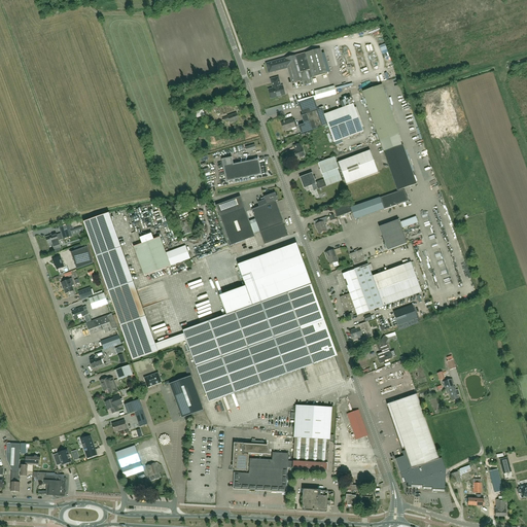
[(320,48),(303,54),(312,82),(311,78),(327,73),(326,72),(328,71),(322,49),(320,49),(320,48)]
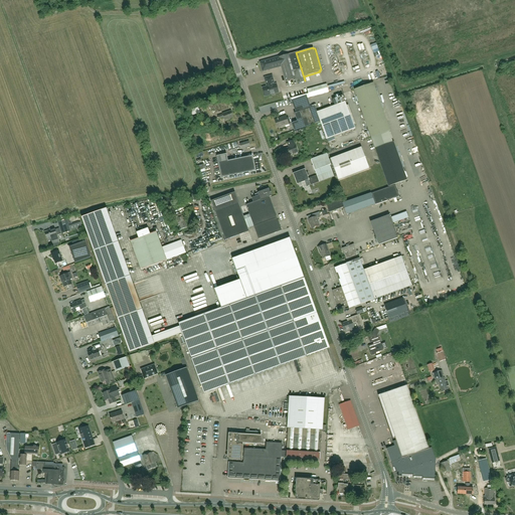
[(305,80),(296,52),(279,57),(269,60),(269,59),(260,62),(263,71),(272,68),(281,66),(286,81),(296,78),(297,82),(305,80)]
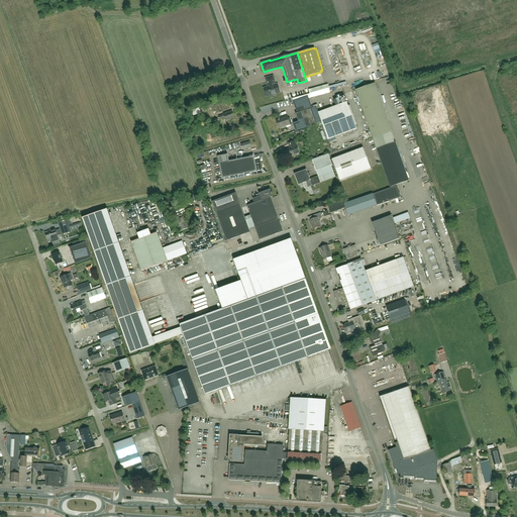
[(268,87),(264,88),(266,97),(280,93),(277,85),(276,85),(273,76),(266,78),(268,87)]
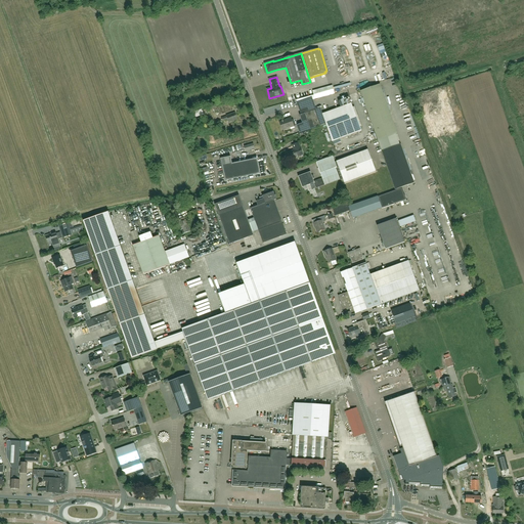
[(401,144),(399,144),(395,133),(397,133),(380,84),(360,91),(395,190),(415,183),(401,144)]
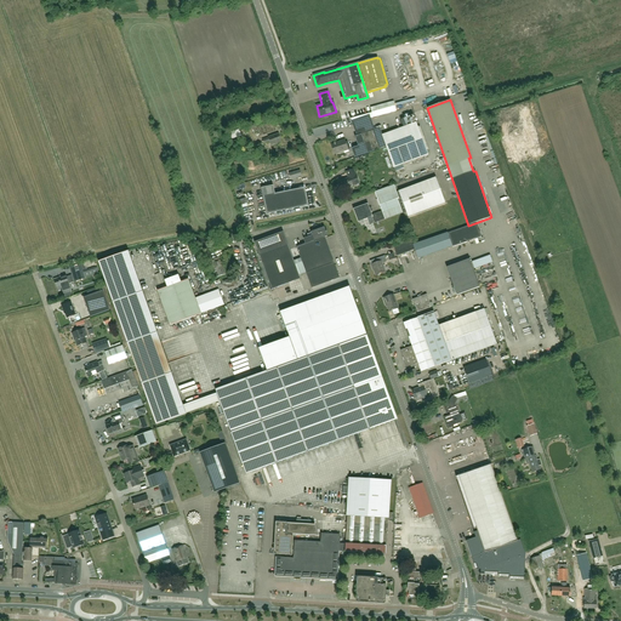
[(393,102),(370,108),(372,118),(397,112),(393,102)]
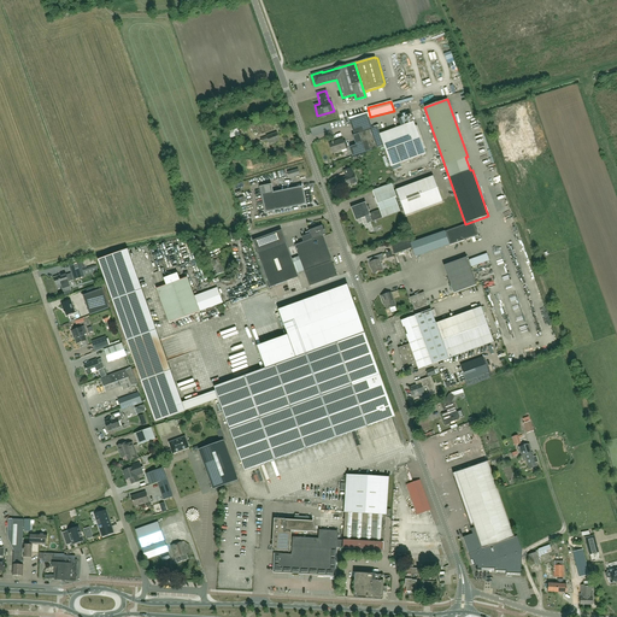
[(378,147),(372,129),(368,116),(350,122),(354,135),(352,136),(356,145),(348,147),(352,157),(378,147)]
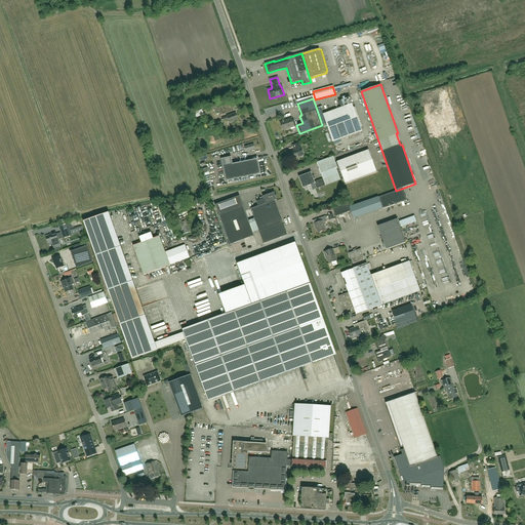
[(321,109),(317,110),(322,125),(326,124),(333,142),(362,131),(352,104),(323,114),(321,109)]
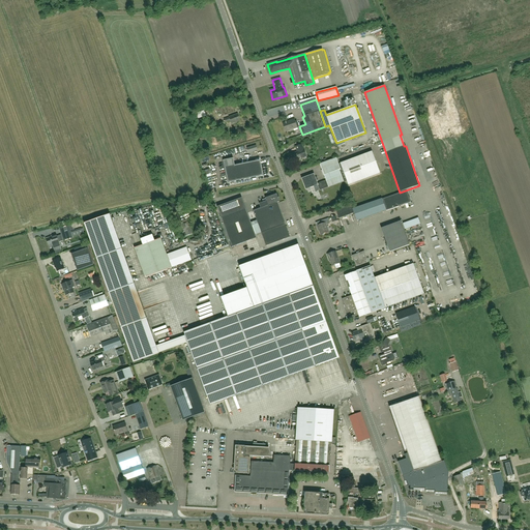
[(196,119),(206,116),(205,111),(194,115),(196,119)]
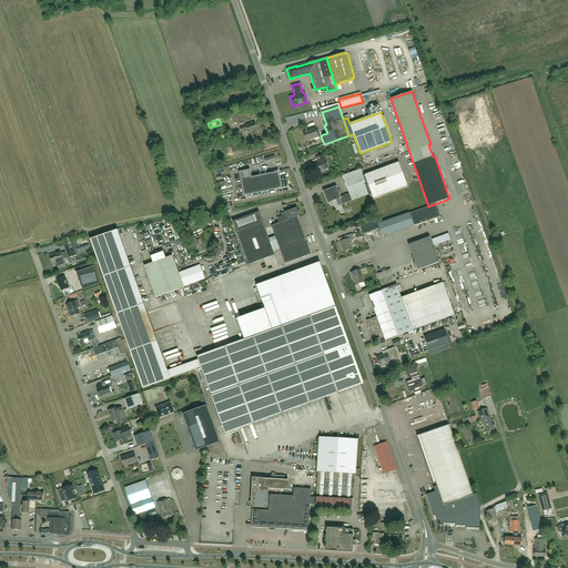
[(254,133),(259,132),(255,123),(251,124),(250,119),(237,123),(240,131),(243,130),(245,137),(250,134),(250,135),(254,134),(254,133)]
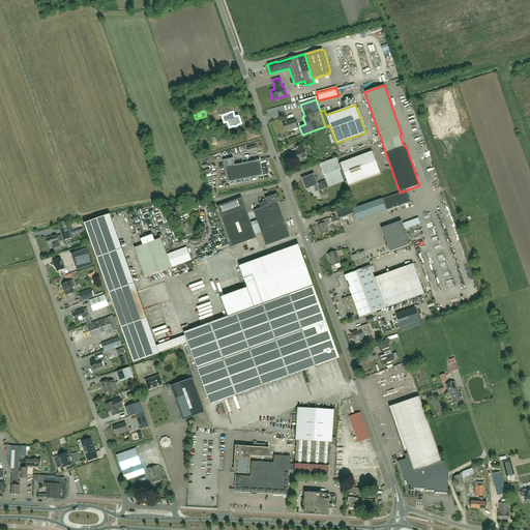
[(286,131),(291,129),(299,127),(297,122),(295,123),(294,119),(283,123),(286,131)]
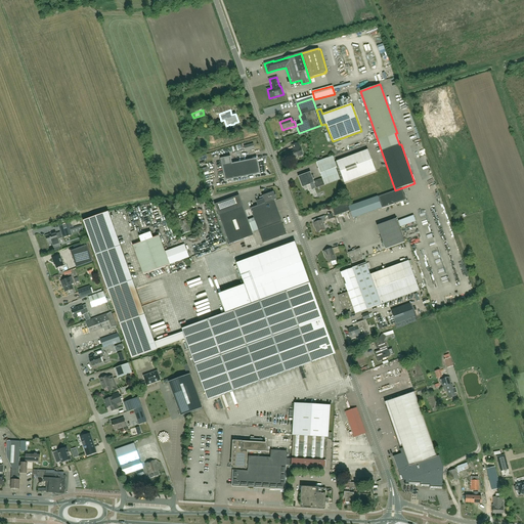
[(294,150),(290,151),(292,159),(303,155),(301,147),(300,147),(299,143),(292,145),(294,150)]
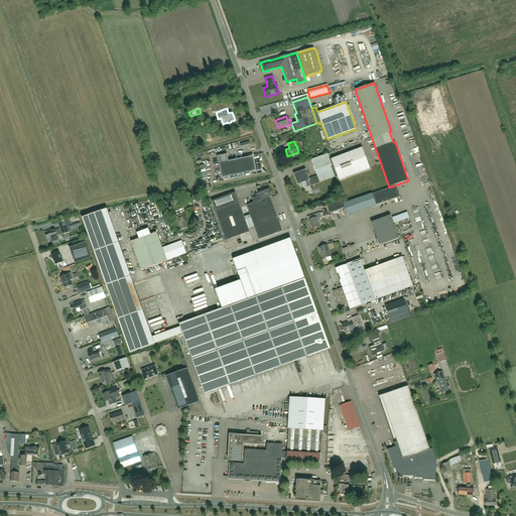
[(316,175),(308,178),(309,180),(311,185),(335,177),(338,176),(339,180),(370,168),(362,148),(330,160),(328,154),(310,160),(316,175)]
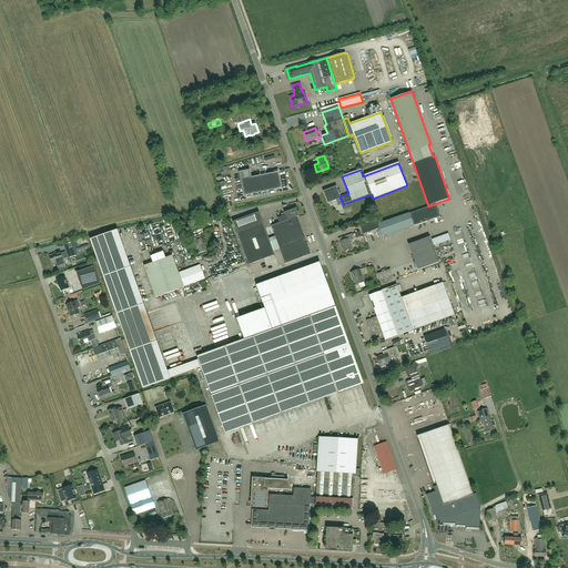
[(244,196),(282,189),(279,172),(252,178),(250,170),(239,172),(244,196)]
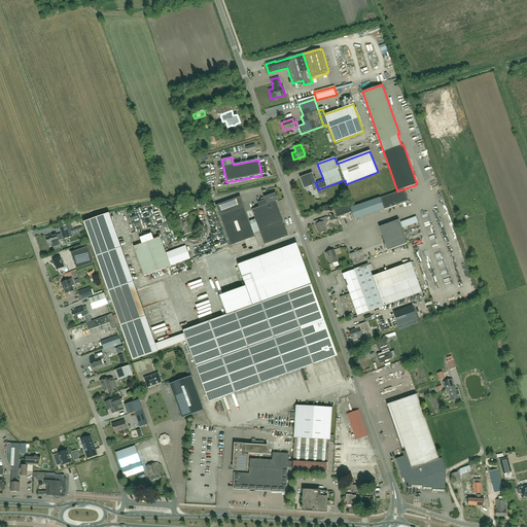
[(316,184),(315,182),(314,180),(316,179),(315,176),(313,177),(312,173),(300,178),(304,188),(316,184)]
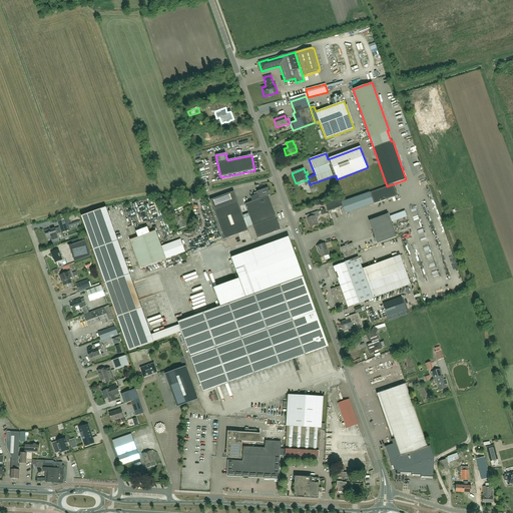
[(370,192),(342,202),(340,198),(325,203),(328,211),(343,206),(345,213),(397,195),(393,184),(370,192)]
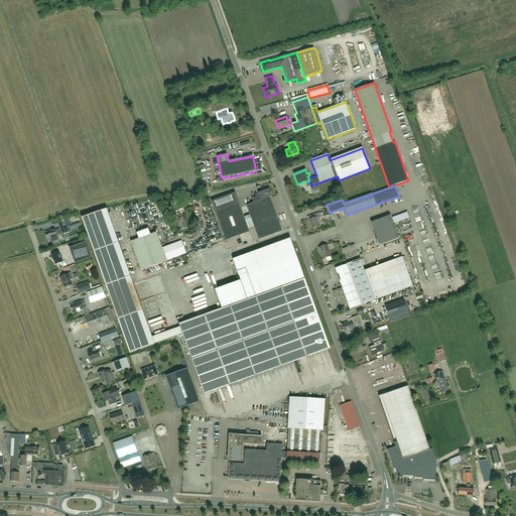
[(235,194),(212,203),(215,213),(226,241),(250,232),(249,230),(248,229),(254,227),(254,228),(255,229),(259,240),(282,231),(278,220),(274,209),(269,198),(272,197),(271,194),(271,192),(270,191),(269,189),(258,194),(259,197),(258,197),(252,199),(253,203),(246,206),(250,215),(244,217),(239,204),(235,194)]
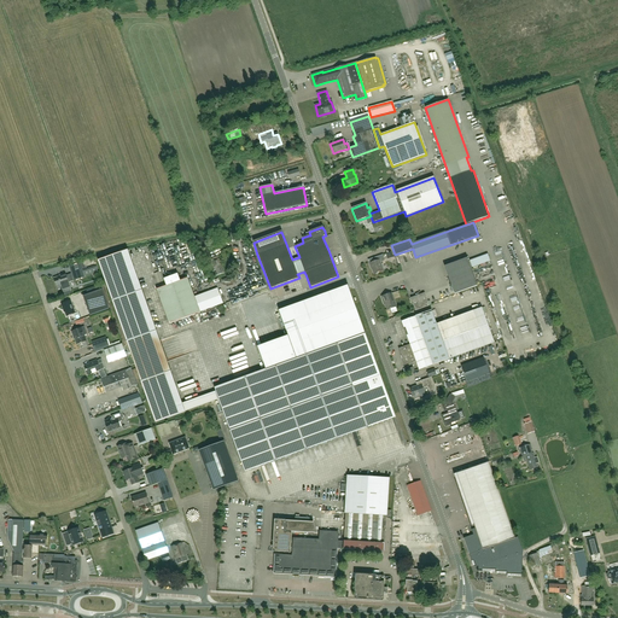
[(211,263),(211,261),(208,249),(200,251),(205,264),(211,263)]
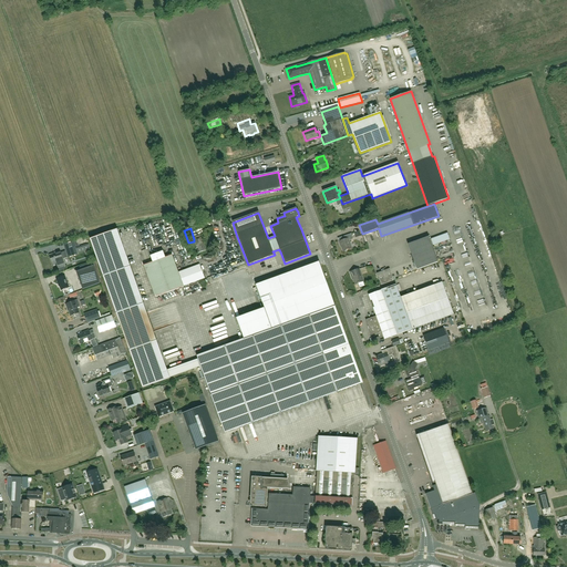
[(103,276),(131,267),(117,229),(90,239),(103,276)]
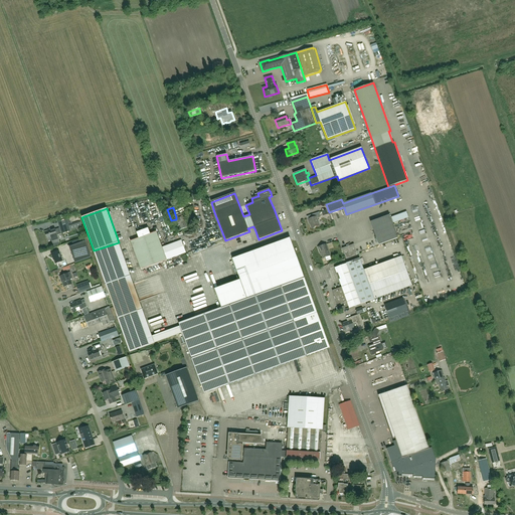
[(392,214),(393,220),(409,217),(407,211),(392,214)]
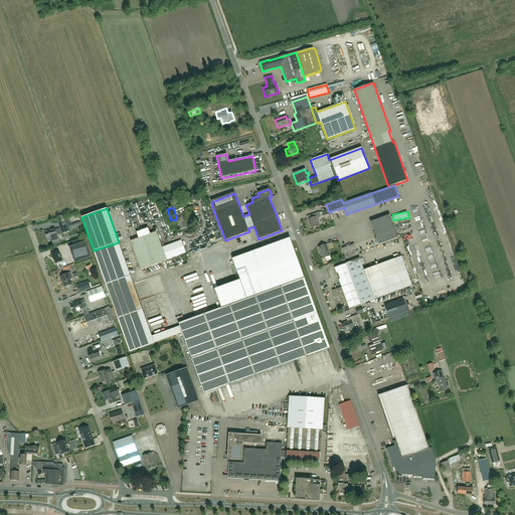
[(310,222),(312,228),(319,226),(317,218),(321,217),(319,212),(307,216),(308,219),(309,222),(310,222)]
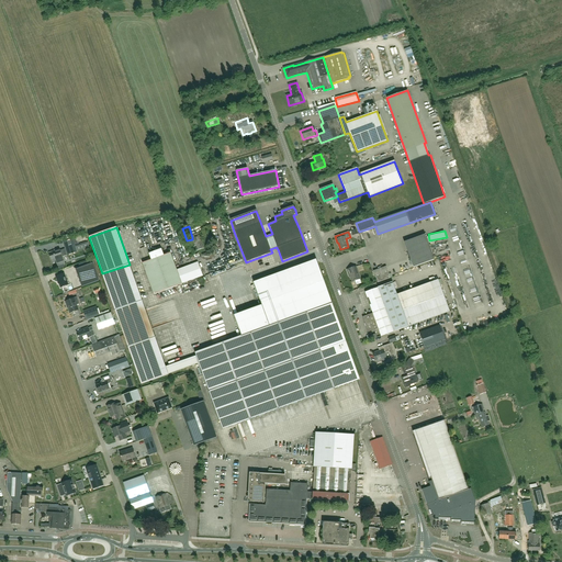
[(192,237),(192,239),(194,247),(195,251),(203,249),(201,240),(201,239),(200,235),(192,237)]
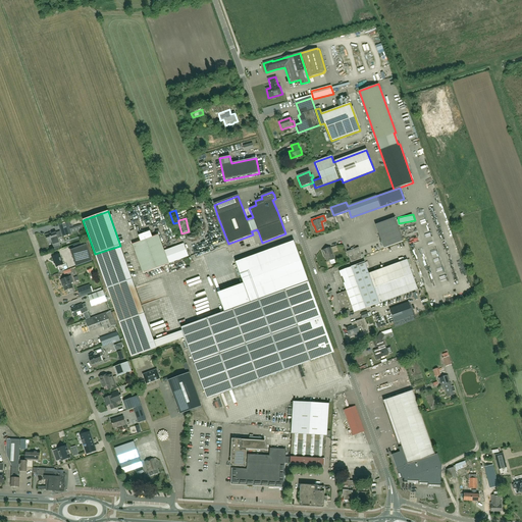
[(395,218),(375,224),(383,249),(403,242),(395,218)]
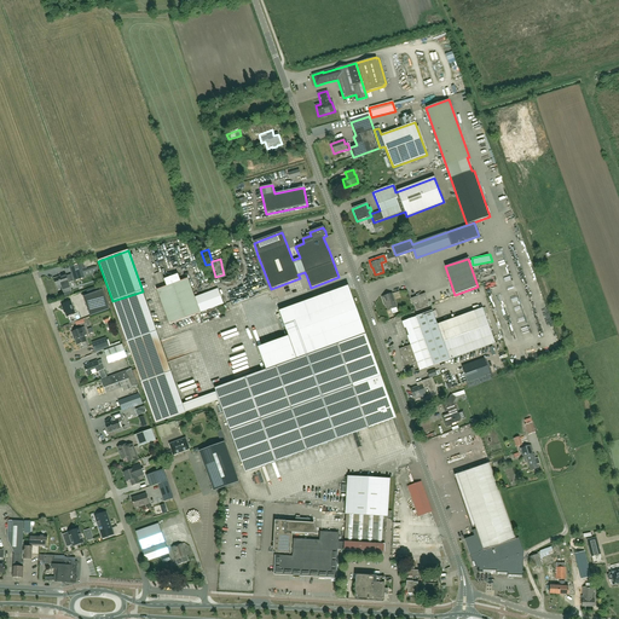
[(65,275),(61,277),(55,279),(57,288),(61,285),(63,293),(71,290),(69,283),(74,282),(85,278),(82,270),(85,268),(82,264),(70,267),(71,275),(67,276),(65,275)]
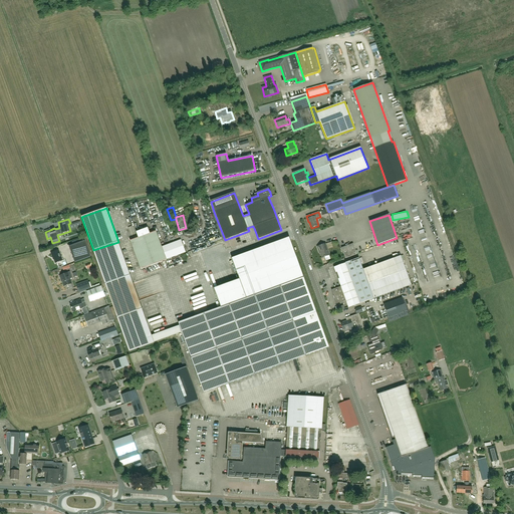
[(136,255),(162,246),(157,231),(131,241),(136,255)]
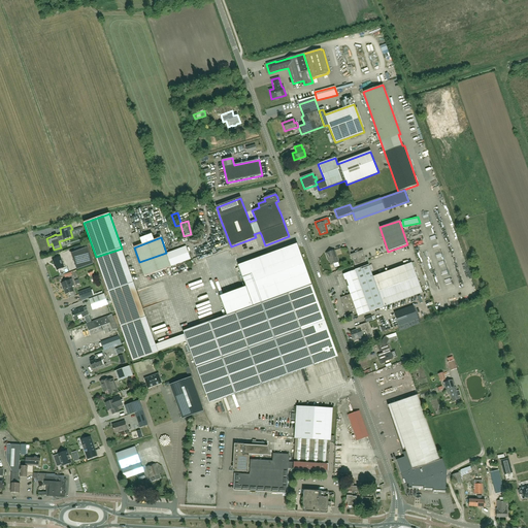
[(223,304),(227,316),(235,312),(262,303),(288,294),(311,285),(298,248),(293,245),(238,265),(245,287),(220,296),(223,304)]
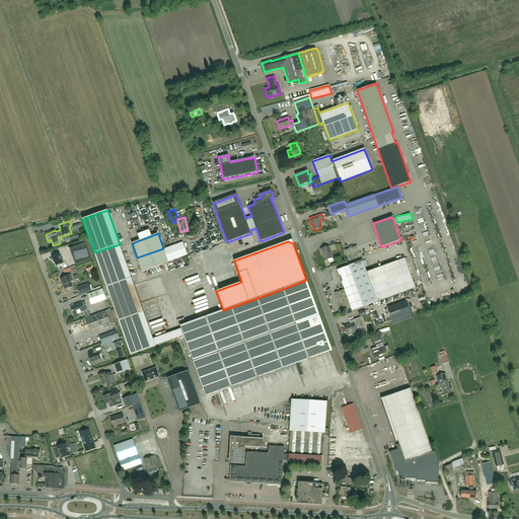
[(182,242),(163,249),(168,263),(188,255),(182,242)]
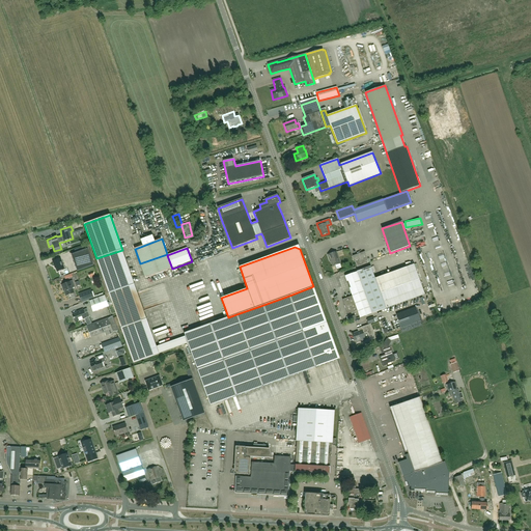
[(72,255),(78,272),(93,266),(88,249),(72,255)]
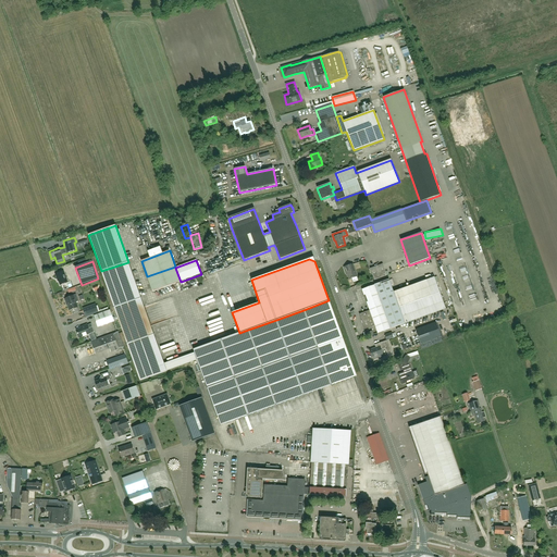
[(140,298),(128,262),(101,271),(114,308),(140,298)]
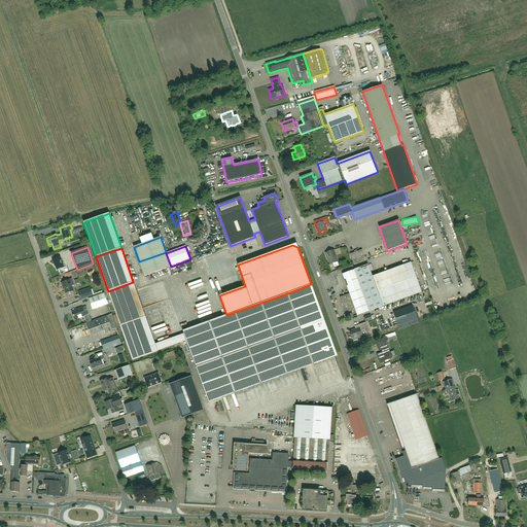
[(334,250),(325,253),(326,258),(327,257),(329,265),(338,261),(334,250)]
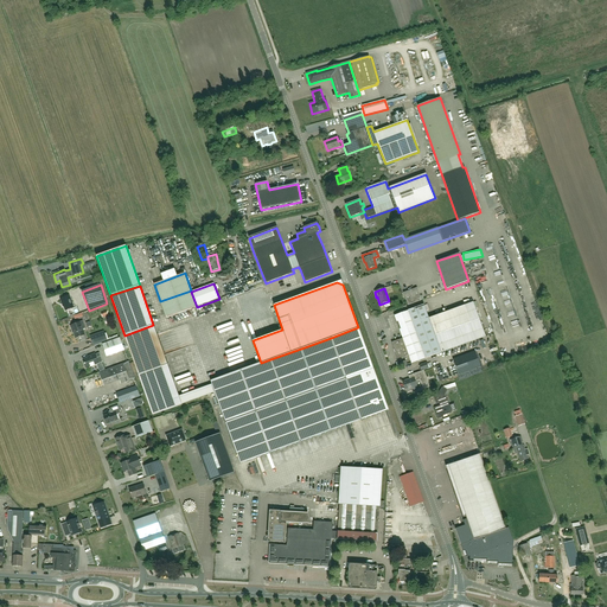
[(421,300),(420,295),(419,294),(417,288),(403,293),(408,306),(421,300)]
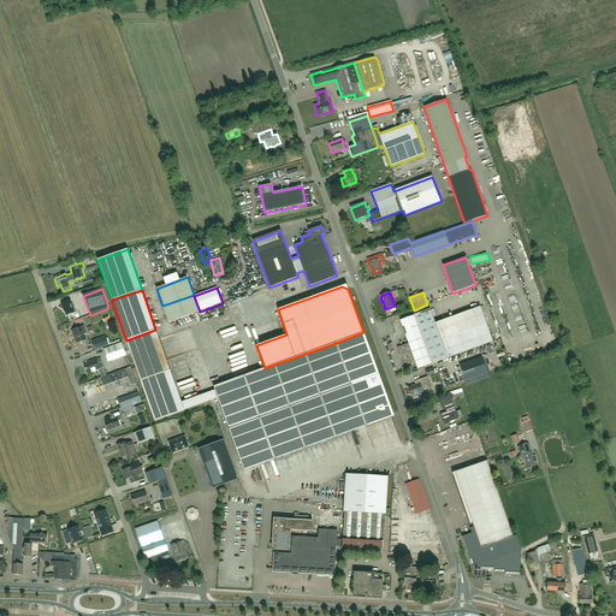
[(194,295),(163,306),(169,323),(200,312),(194,296),(194,295)]
